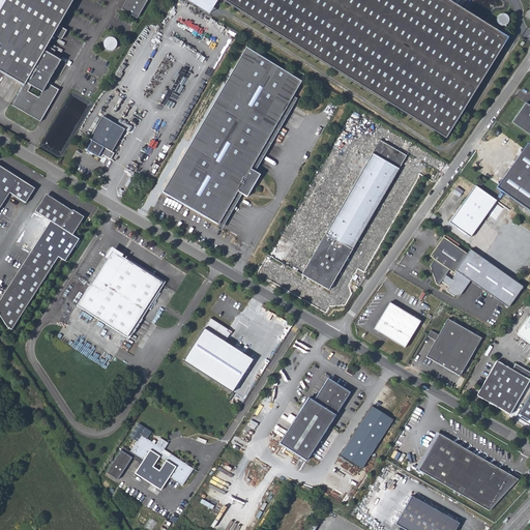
[(0,0),(0,70),(20,83),(8,102),(36,119),(55,87),(48,83),(61,60),(53,55),(55,50),(47,46),(53,35),(61,39),(66,31),(58,26),(72,0),(0,0)]
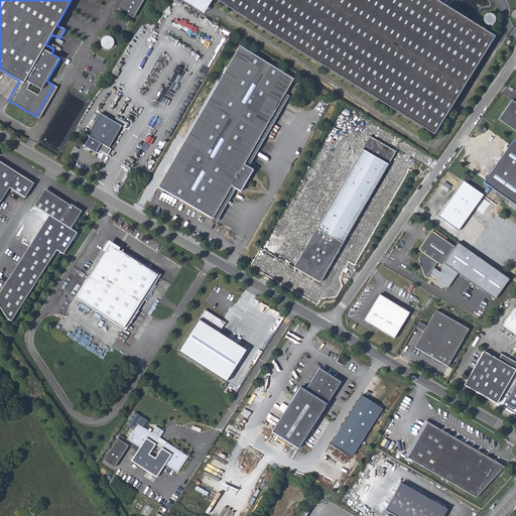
[(143,0),(123,0),(118,9),(134,18),(143,0)]
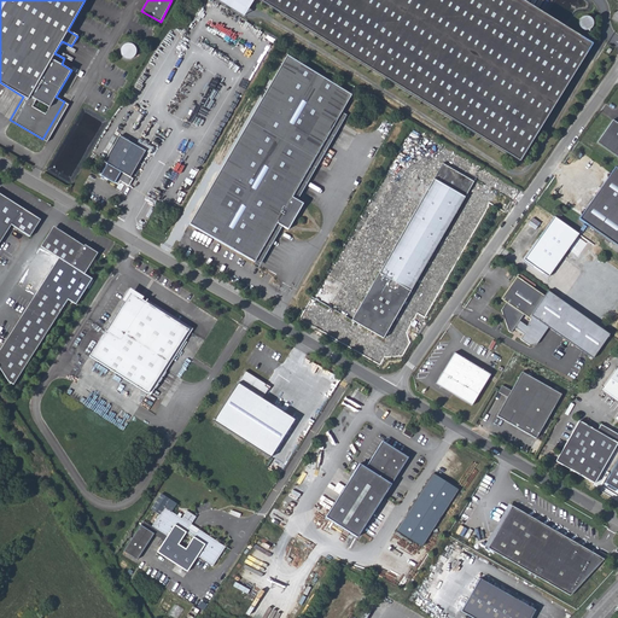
[(220,0),(243,15),(251,0),(220,0)]
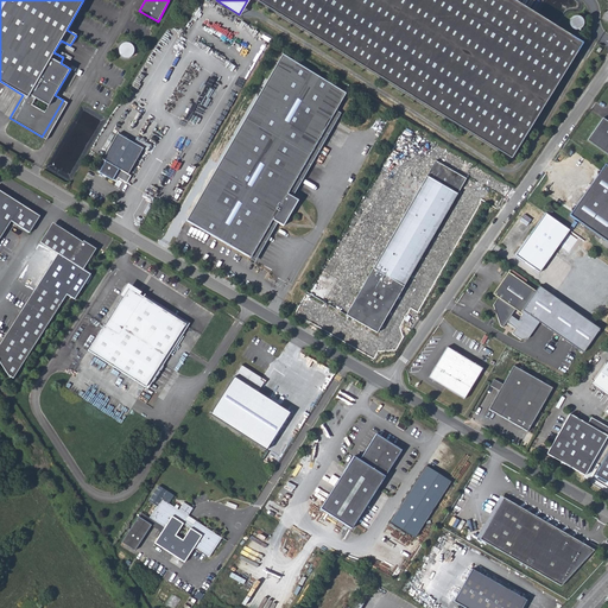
[(252,0),(512,160),(583,44),(570,36),(567,42),(501,0),(252,0)]
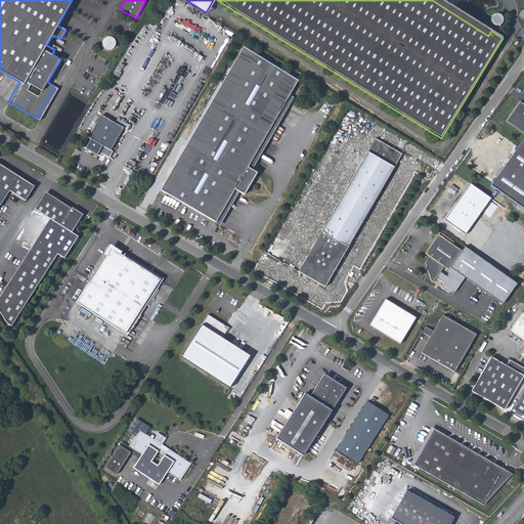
[(432,0),(488,36),(491,31),(441,0),(432,0)]
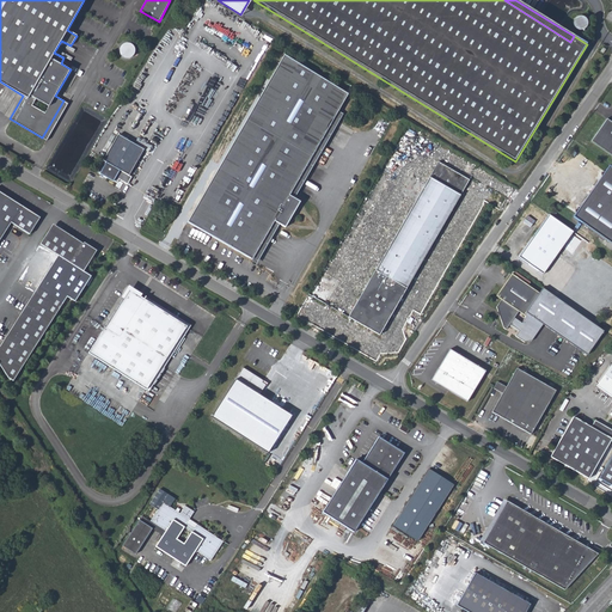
[(574,30),(574,31),(575,31),(576,32),(579,32),(580,32),(581,32),(582,32),(583,32),(585,31),(586,30),(587,29),(588,28),(588,26),(589,25),(589,24),(588,23),(588,22),(588,20),(587,18),(586,17),(585,17),(583,16),(582,16),(581,14),(580,14),(579,16),(576,16),(575,16),(574,17),(574,18),(573,19),(571,20),(571,22),(571,23),(571,24),(571,26),(571,28),(573,29),(574,30)]
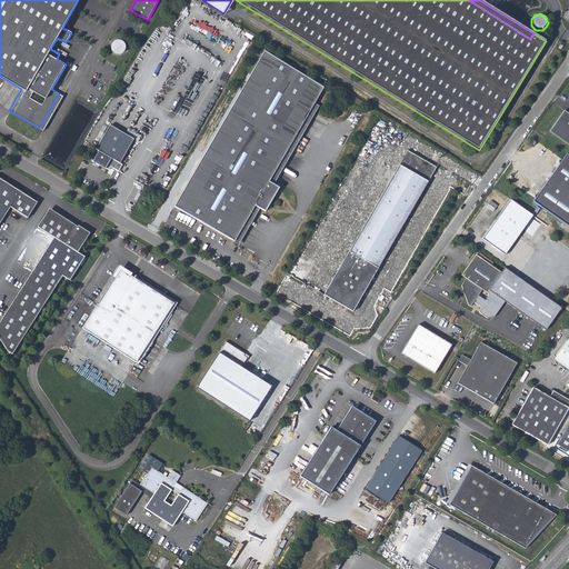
[(118,40),(117,40),(116,41),(115,42),(113,43),(112,45),(111,46),(111,48),(111,49),(111,50),(112,51),(112,53),(113,55),(116,56),(117,57),(118,57),(120,57),(121,57),(123,56),(125,55),(126,53),(127,52),(127,51),(128,49),(128,48),(128,47),(127,45),(126,43),(126,42),(125,41),(122,40),(121,40),(119,40),(118,40)]
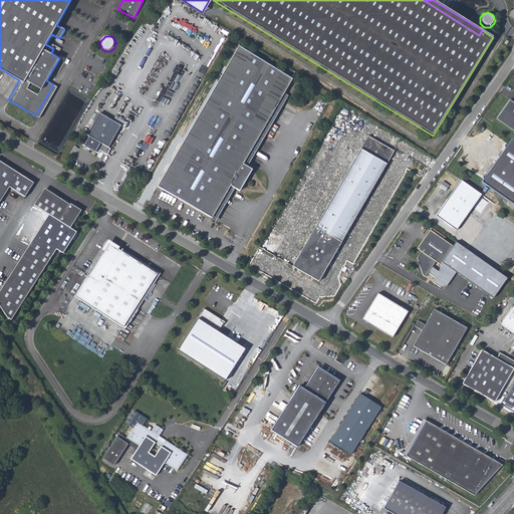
[(238,47),(157,187),(193,208),(211,218),(230,186),(234,189),(239,191),(252,170),(247,167),(243,164),(284,93),(292,79),(238,47)]
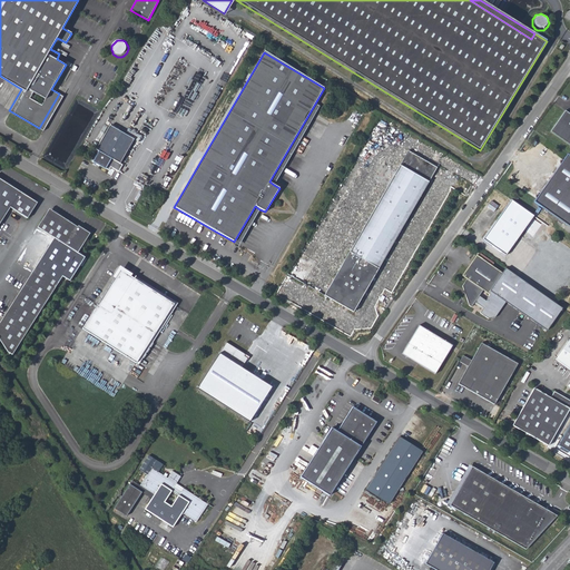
[(315,104),(269,182),(274,185),(320,106),(315,104)]
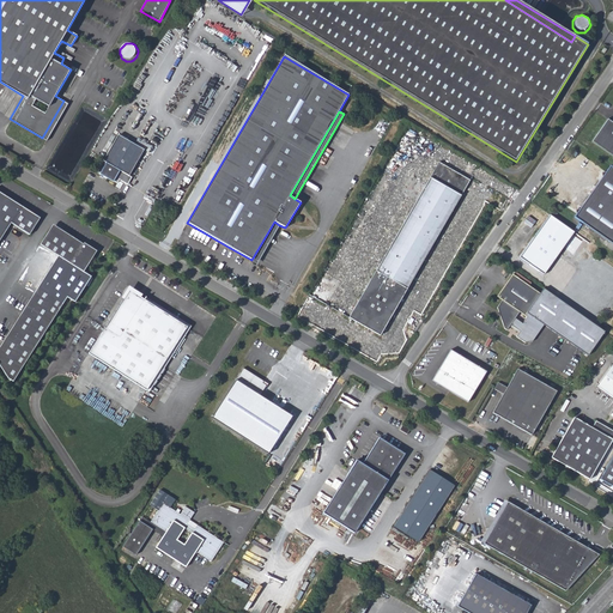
[(592,141),(612,156),(612,122),(607,119),(592,141)]
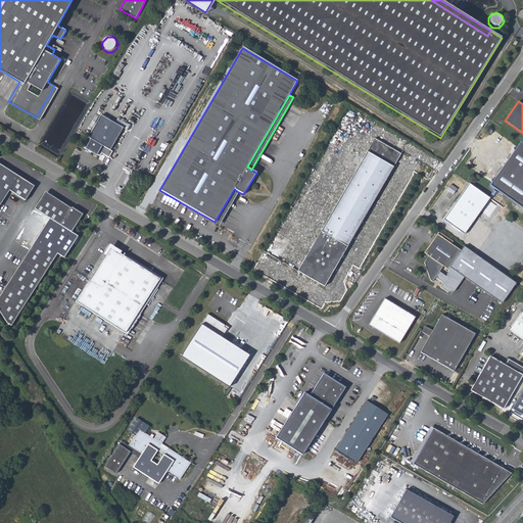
[(123,128),(100,114),(88,137),(87,137),(82,146),(85,148),(86,148),(86,149),(85,150),(88,152),(88,150),(89,150),(97,154),(99,156),(101,153),(108,157),(112,151),(109,150),(123,128)]
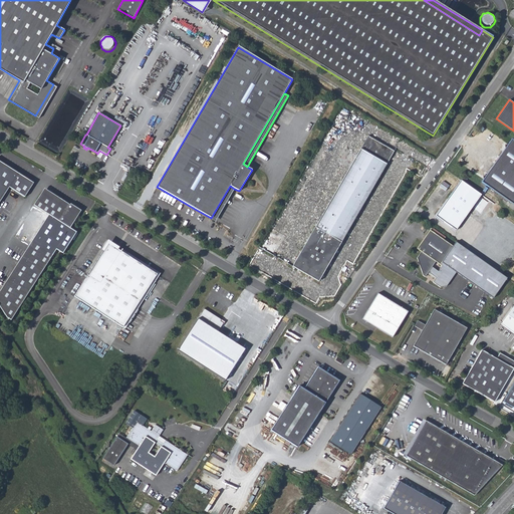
[(367,136),(292,266),(318,281),(394,152),(367,136)]
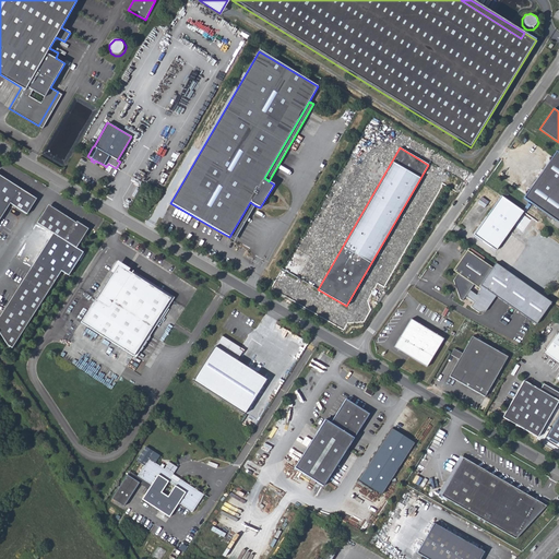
[(558,153),(557,152),(524,199),(558,223),(558,153)]
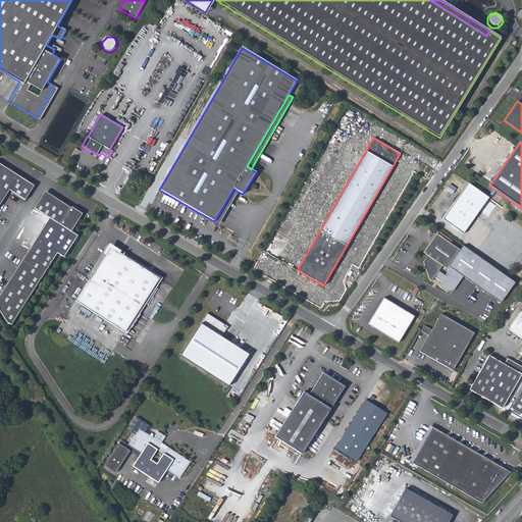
[(102,160),(108,164),(111,159),(104,156),(102,160)]
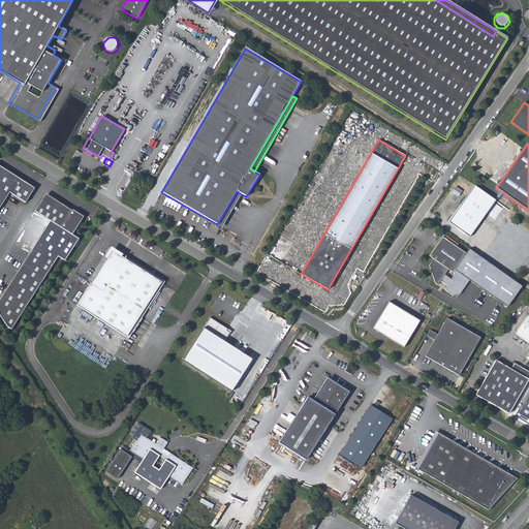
[(29,185),(0,165),(0,207),(9,192),(25,203),(31,193),(25,190),(29,185)]
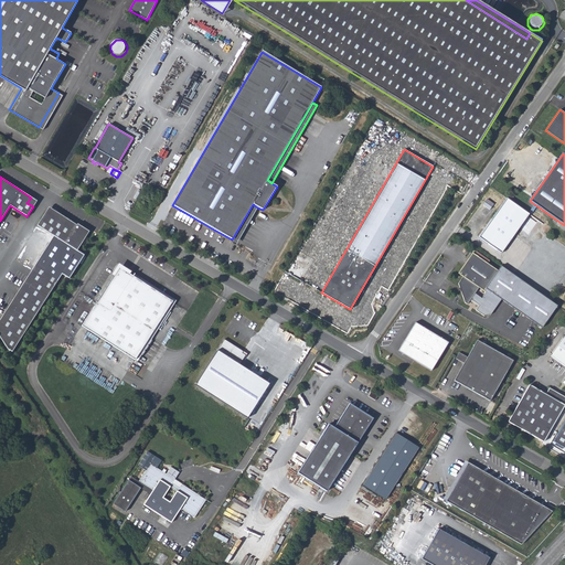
[(36,201),(31,198),(27,203),(33,206),(36,201)]
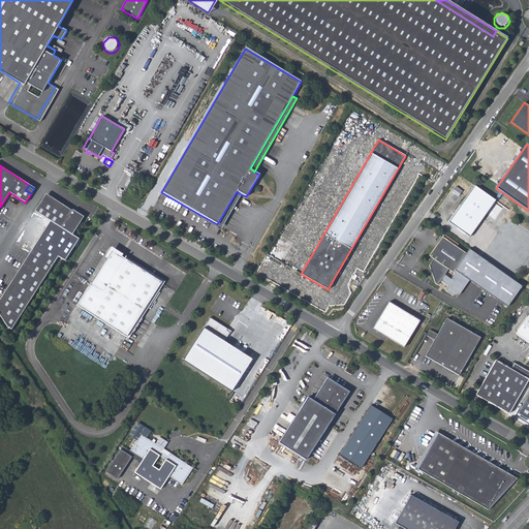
[(473,185),(447,222),(468,237),(495,200),(473,185)]
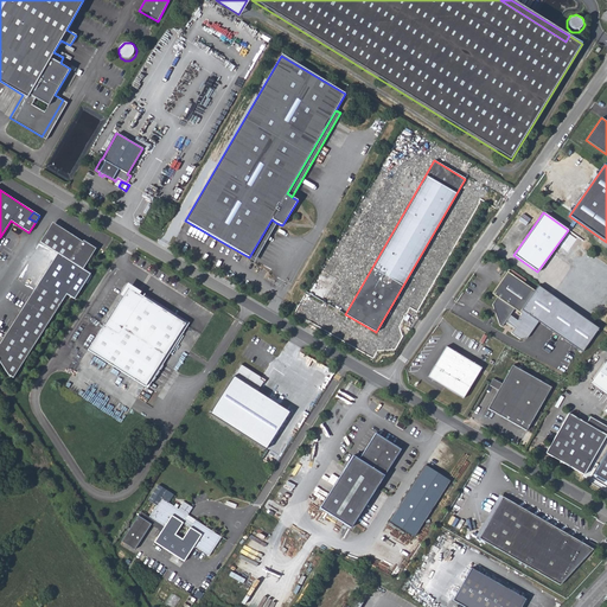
[(249,257),(228,246),(254,262),(276,223),(272,219),(249,257)]
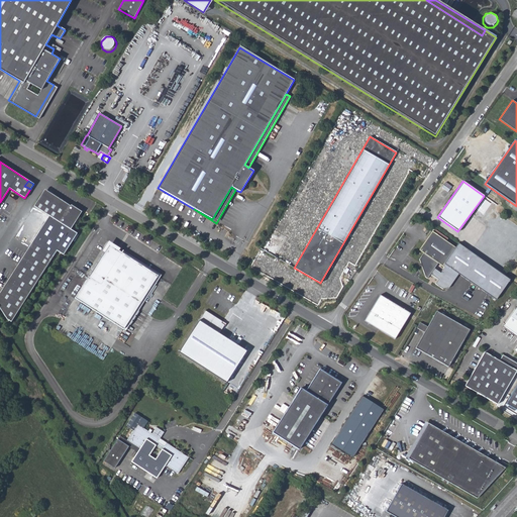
[(49,193),(44,190),(40,195),(46,199),(49,193)]
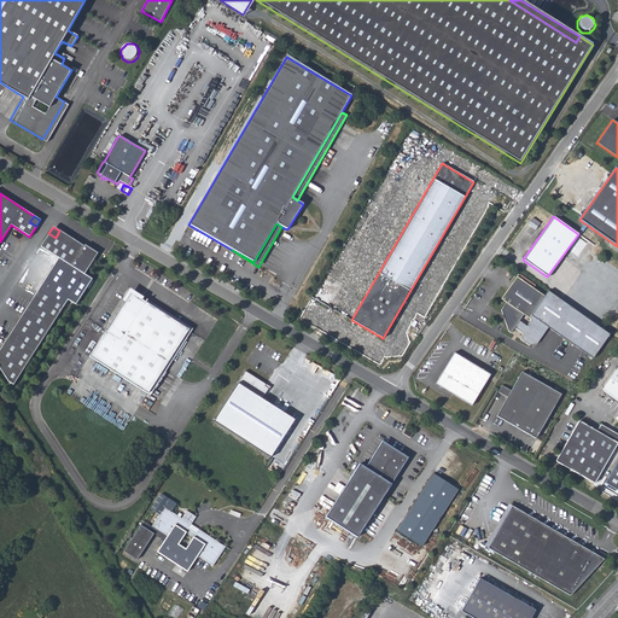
[(56,238),(48,233),(40,246),(58,258),(0,348),(0,371),(7,382),(13,385),(68,301),(75,305),(92,279),(83,274),(97,254),(85,245),(83,246),(59,231),(56,238)]
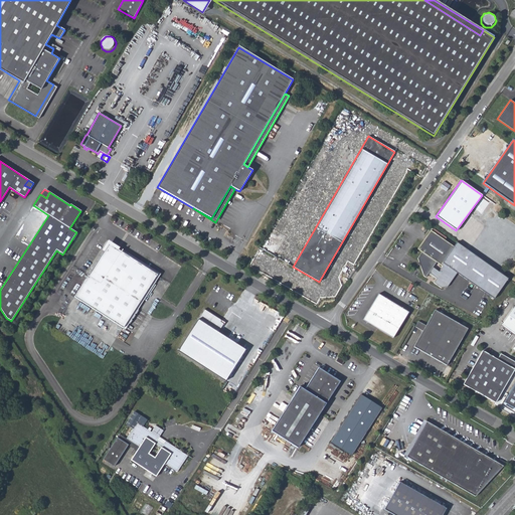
[(454,247),(431,230),(417,249),(421,252),(417,259),(422,276),(424,278),(428,272),(433,268),(436,263),(441,266),(443,263),(454,247)]
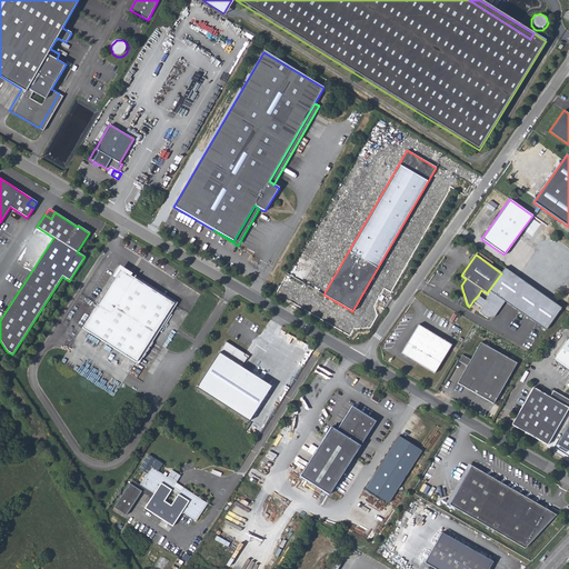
[(501,273),(489,290),(505,301),(546,329),(561,308),(505,268),(501,273)]
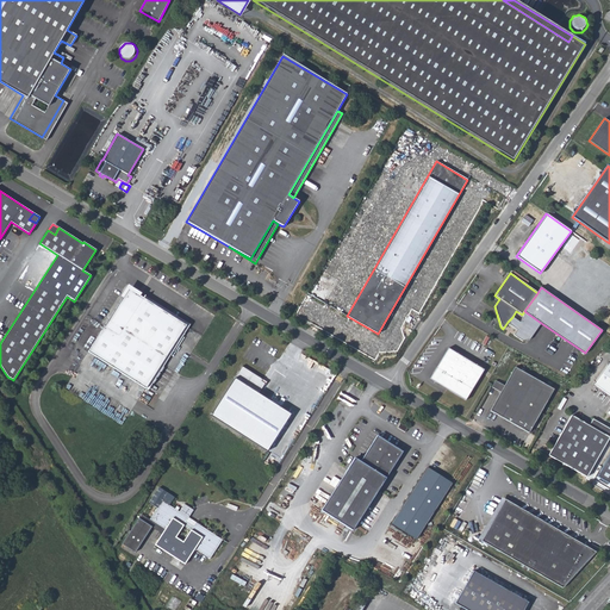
[(104,327),(88,352),(145,388),(150,381),(154,384),(163,368),(163,367),(160,366),(186,325),(139,296),(139,297),(137,294),(134,292),(129,288),(126,292),(123,298),(104,327)]
